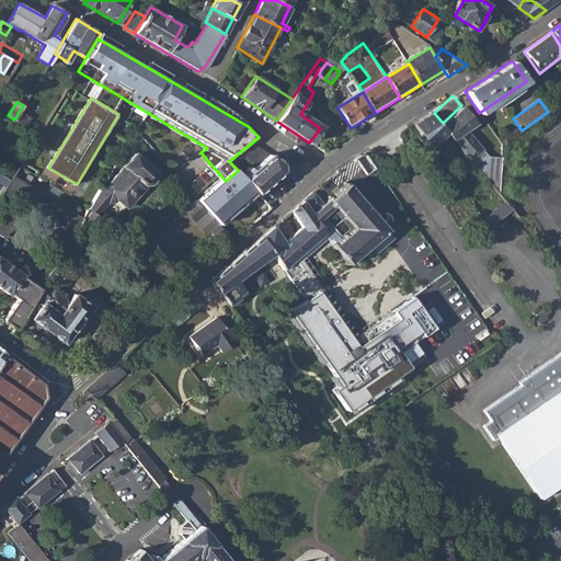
[(447,133),(470,160),(483,150),(467,130),(476,124),(461,106),(451,117),(439,125),(447,133)]
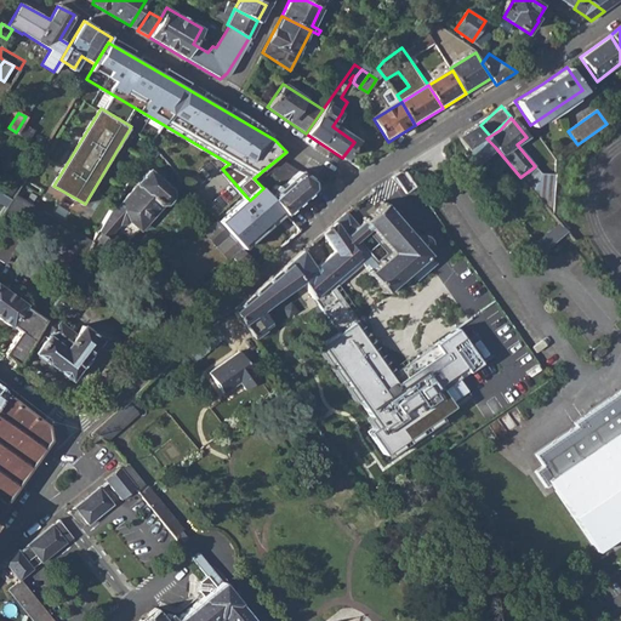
[(454,137),(474,165),(495,147),(486,138),(474,125),(455,136),(454,137)]
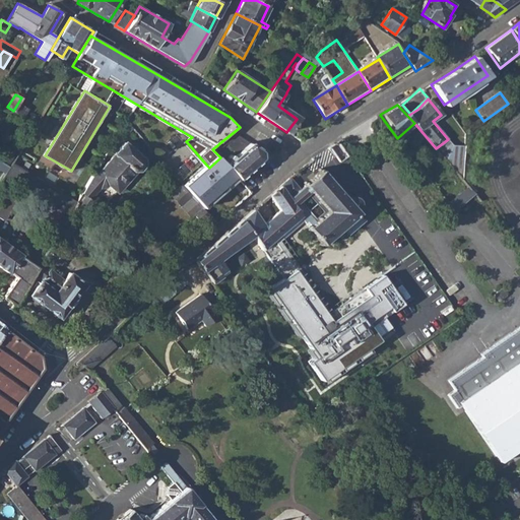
[(122,129),(129,134),(132,128),(126,121),(122,129)]
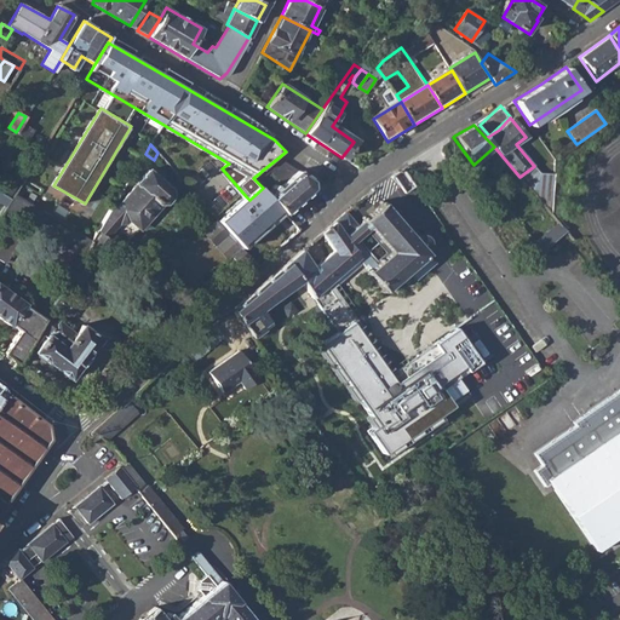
[(310,179),(279,158),(262,171),(265,176),(270,171),(281,184),(269,195),(283,212),(310,188),(310,179)]
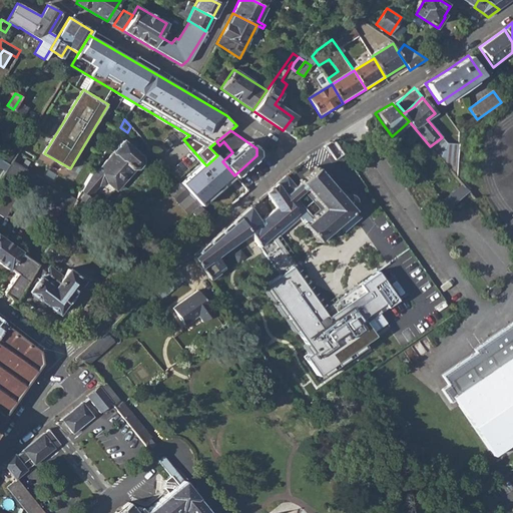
[(442,137),(430,146),(434,150),(446,142),(442,137)]
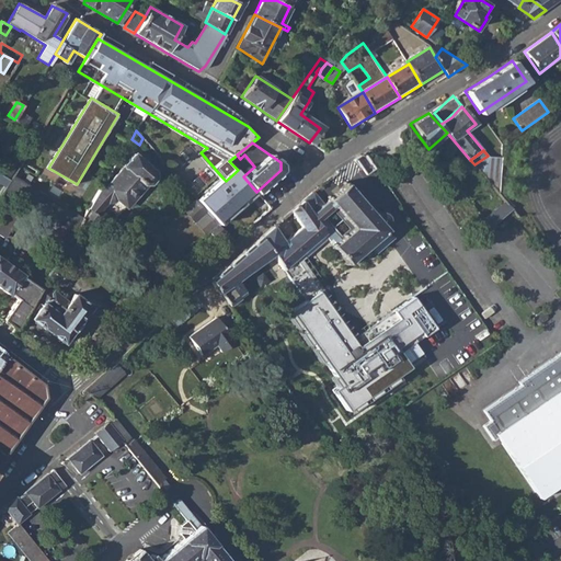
[(101,190),(94,202),(89,209),(96,216),(107,204),(114,202),(116,199),(118,202),(112,210),(113,215),(116,218),(155,179),(155,172),(135,155),(106,187),(103,185),(101,190)]
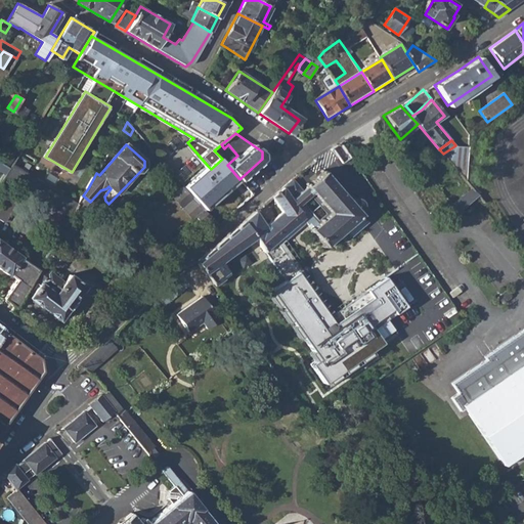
[(219,146),(214,150),(219,156),(222,159),(224,162),(227,160),(226,155),(219,146)]
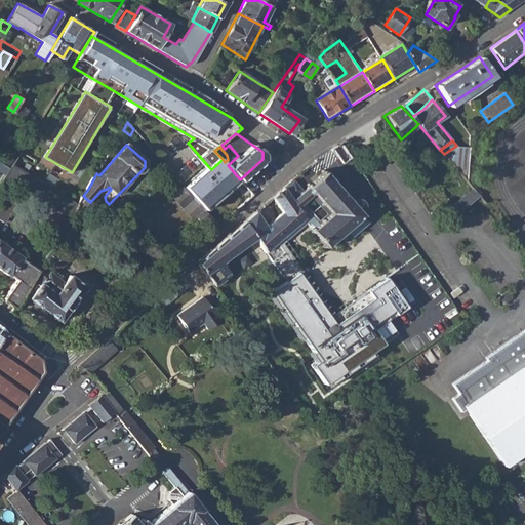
[(4,166),(9,169),(12,165),(17,157),(19,153),(14,149),(4,166)]
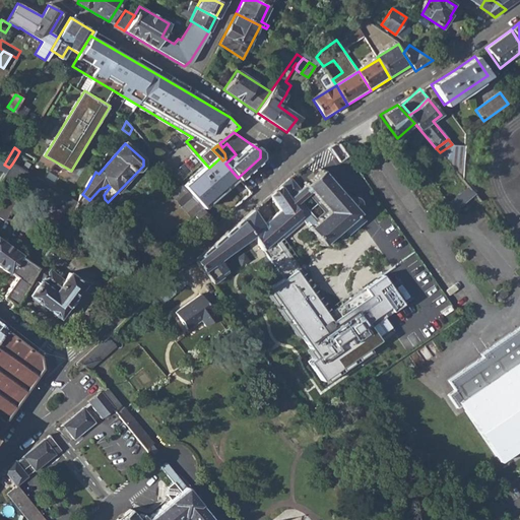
[(222,160),(220,157),(209,168),(206,165),(182,184),(192,195),(202,206),(238,178),(225,164),(222,160)]
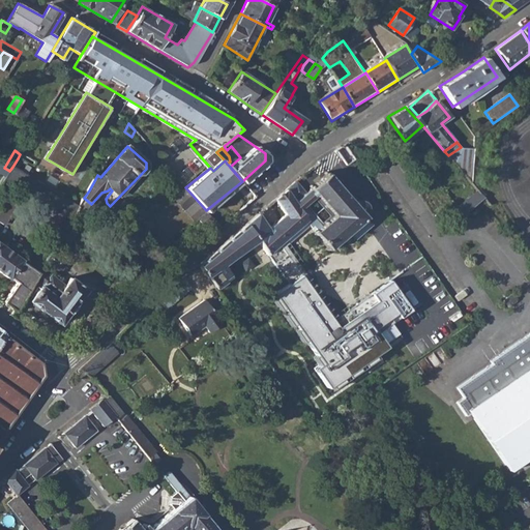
[(40,183),(33,179),(12,167),(9,171),(4,179),(32,197),(40,183)]
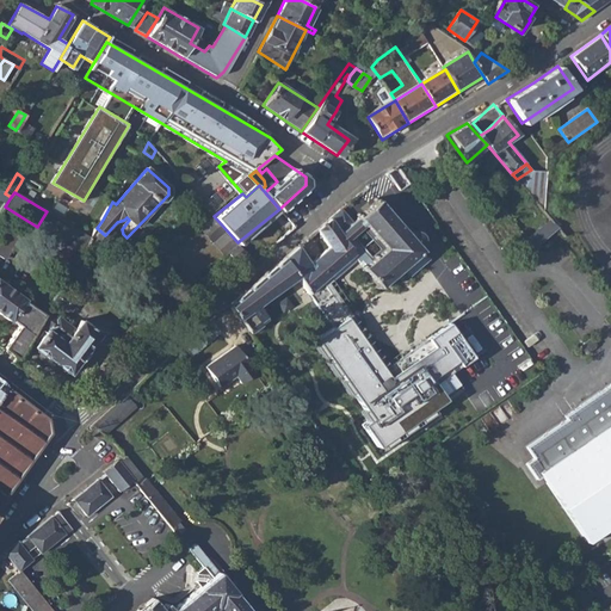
[(360,227),(380,248),(368,259),(359,266),(363,270),(377,285),(375,287),(377,290),(378,288),(380,290),(382,288),(381,287),(390,277),(392,279),(394,277),(392,276),(395,273),(397,277),(401,273),(406,279),(427,259),(420,251),(423,250),(420,247),(419,248),(418,247),(423,242),(418,236),(414,233),(413,232),(411,229),(407,233),(406,230),(405,230),(395,221),(397,220),(395,217),(394,218),(384,209),(387,208),(384,205),(383,207),(378,202),(381,201),(378,198),(377,199),(376,198),(374,199),(371,201),(359,213),(357,214),(352,218),(360,227)]
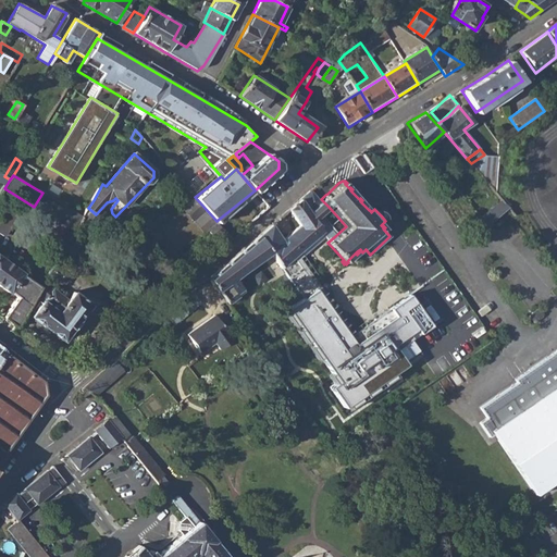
[(312,220),(329,207),(321,199),(319,201),(310,190),(288,209),(300,225),(282,240),(271,224),(224,264),(209,279),(227,306),(244,294),(234,281),(270,254),(281,268),(316,238),(321,244),(325,239),(327,243),(335,236),(327,226),(321,231),(312,220)]
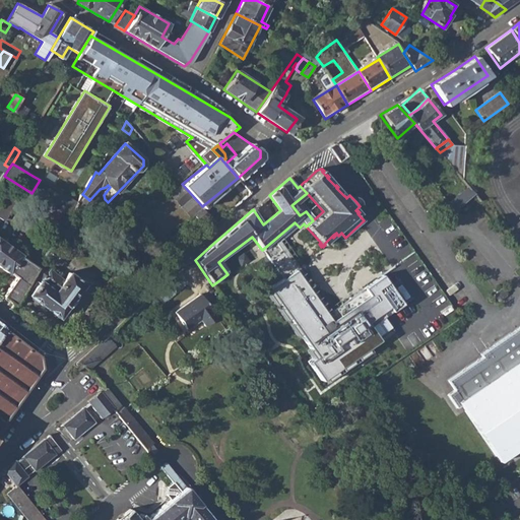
[(69,215),(74,206),(77,203),(47,184),(39,196),(69,215)]
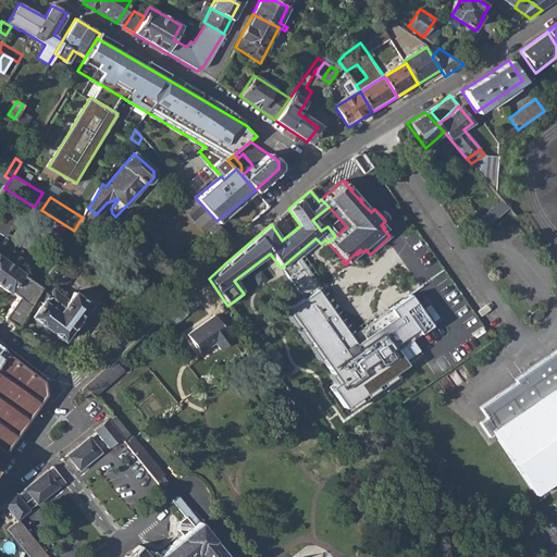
[(224,230),(217,221),(206,209),(195,197),(183,208),(205,233),(208,230),(223,248),(233,239),(224,230)]
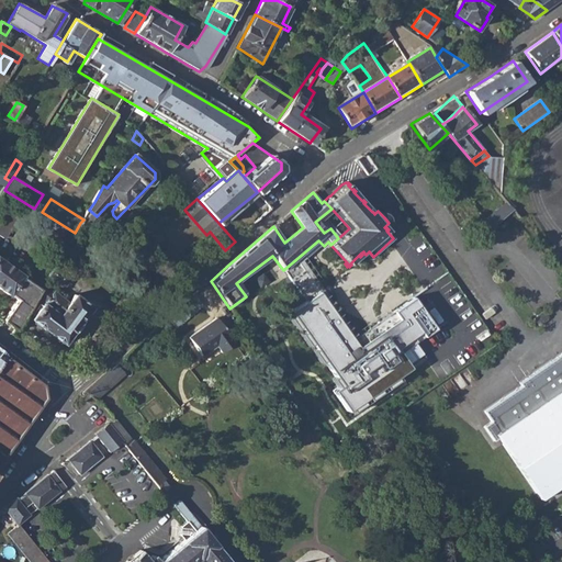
[(486,221),(491,227),(513,209),(507,203),(486,221)]
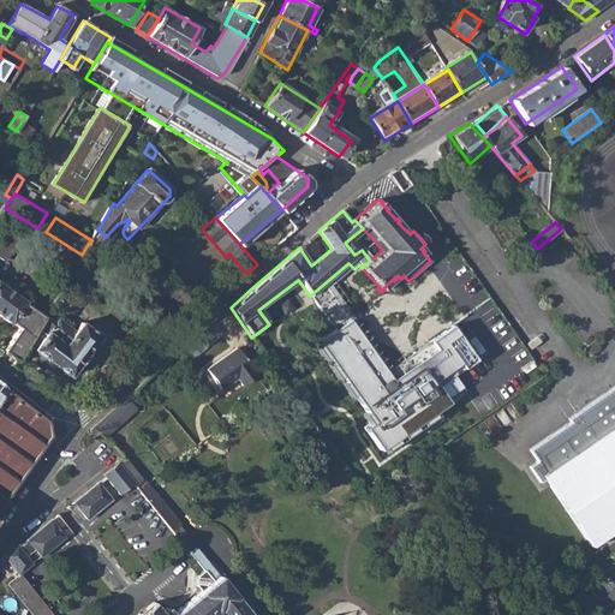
[(7,230),(0,242),(0,256),(7,261),(21,237),(7,230)]
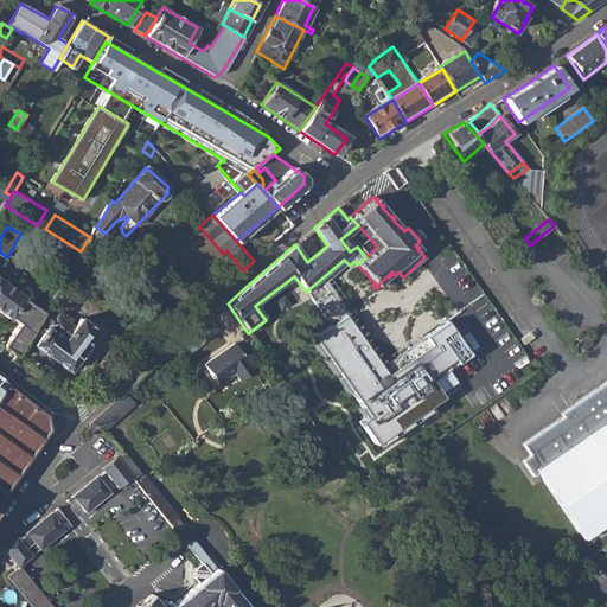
[(148,264),(104,234),(96,227),(90,237),(87,241),(135,273),(140,274),(144,273),(148,264)]
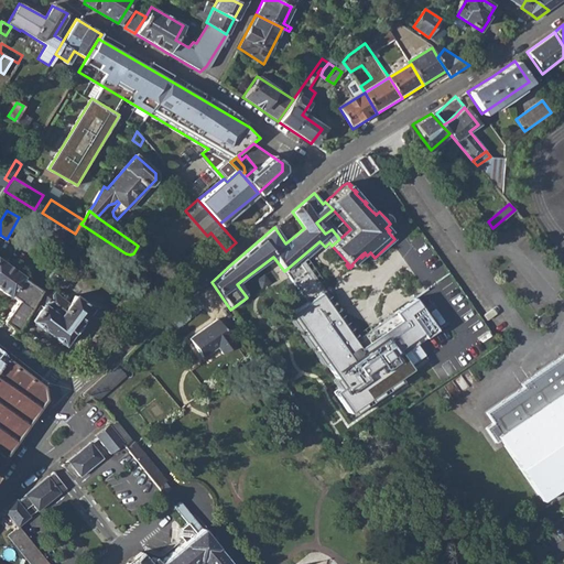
[(235,226),(227,232),(236,242),(243,236),(235,226)]
